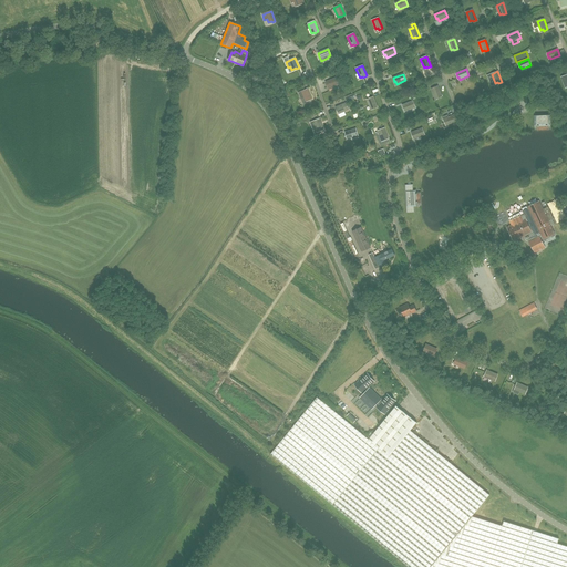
[(336,78),(326,82),(327,86),(329,85),(329,89),(338,84),(336,78)]
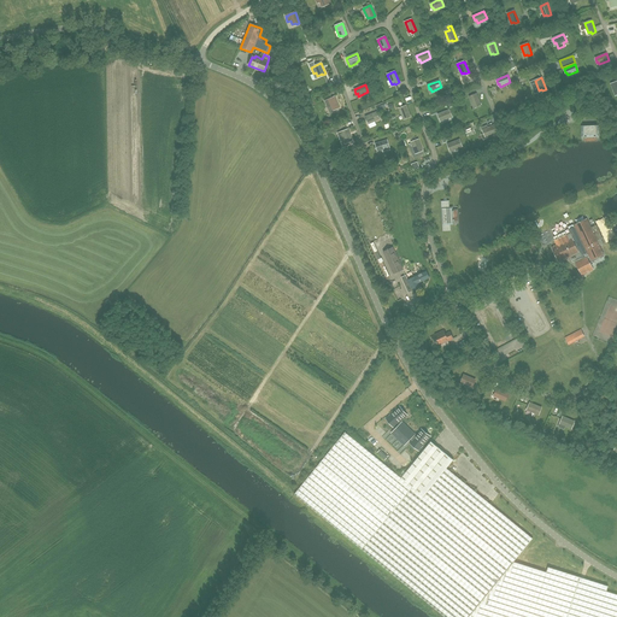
[(481,105),(476,94),(469,97),(474,106),(476,105),(476,107),(481,105)]
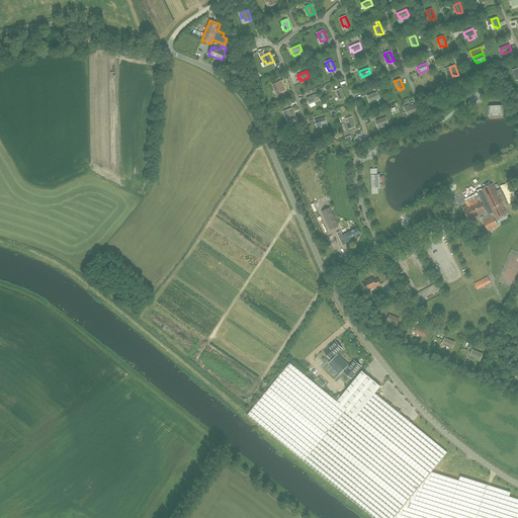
[(272,85),(275,90),(277,95),(283,92),(282,91),(284,90),(280,81),(274,84),(272,85)]
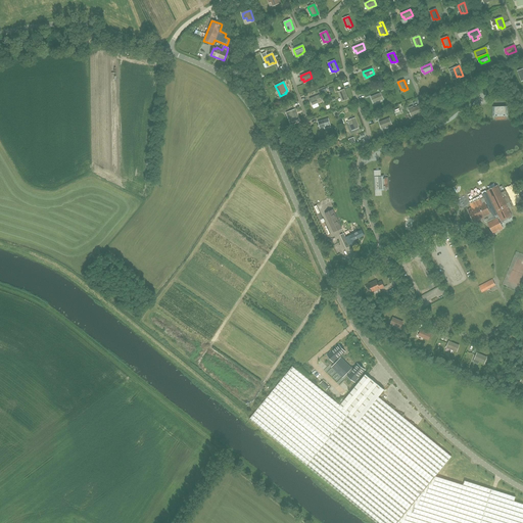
[(348,99),(344,90),(338,92),(341,100),(344,99),(344,100),(348,99)]
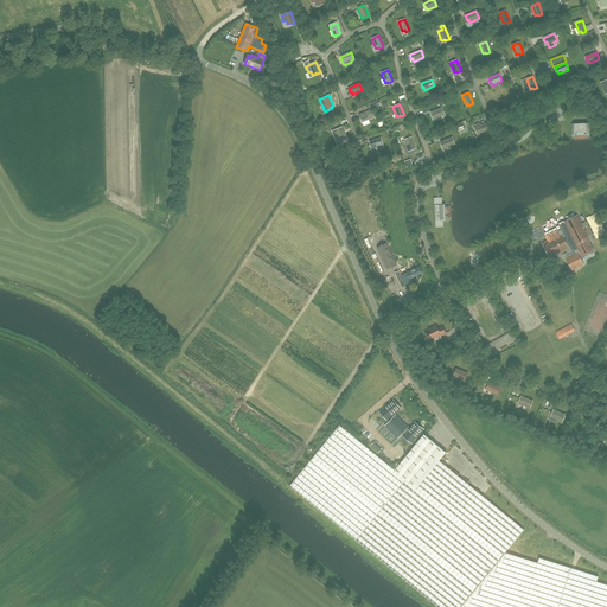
[(442,108),(430,113),(433,116),(434,116),(435,119),(445,115),(442,108)]
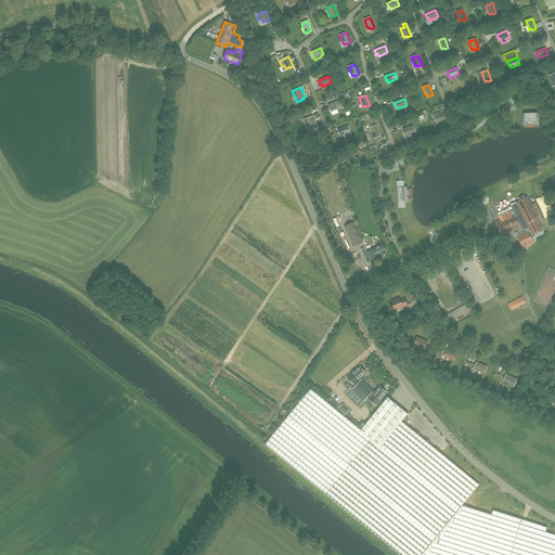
[(338,101),(328,105),(331,110),(332,108),(333,111),(341,107),(338,101)]
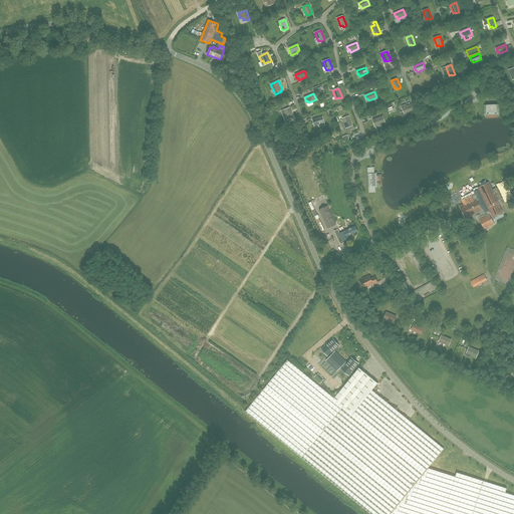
[(403,112),(404,111),(405,111),(406,113),(411,111),(412,113),(417,111),(415,106),(413,107),(412,104),(407,106),(406,104),(401,106),(403,111),(403,112)]
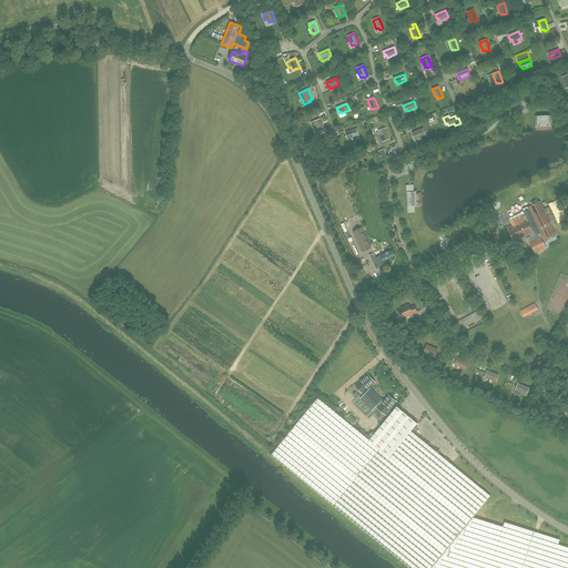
[(324,130),(320,119),(311,123),(313,129),(316,128),(317,131),(321,130),(322,131),(324,130)]
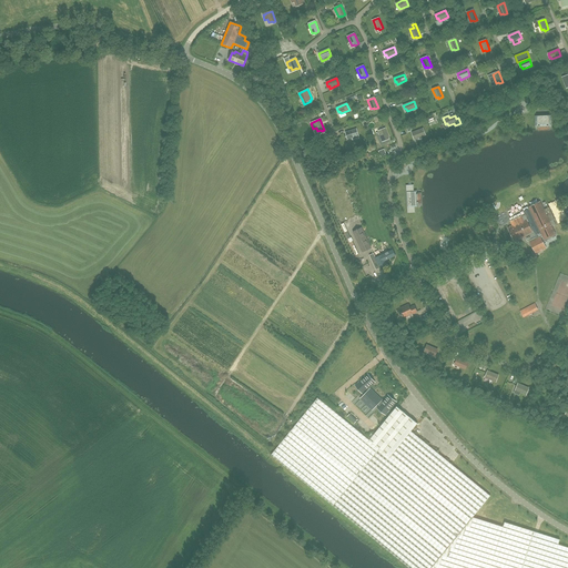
[(358,135),(356,129),(346,132),(346,135),(348,134),(350,139),(352,138),(353,140),(358,139),(357,137),(358,135)]
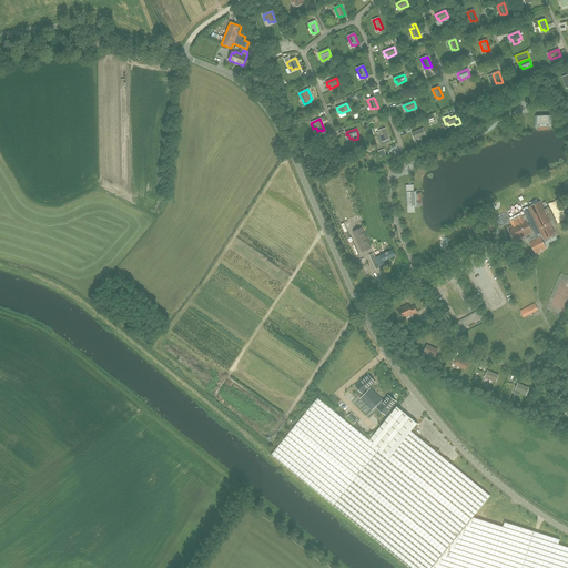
[(378,141),(382,140),(384,139),(385,141),(388,139),(385,129),(378,131),(378,132),(376,133),(378,141)]
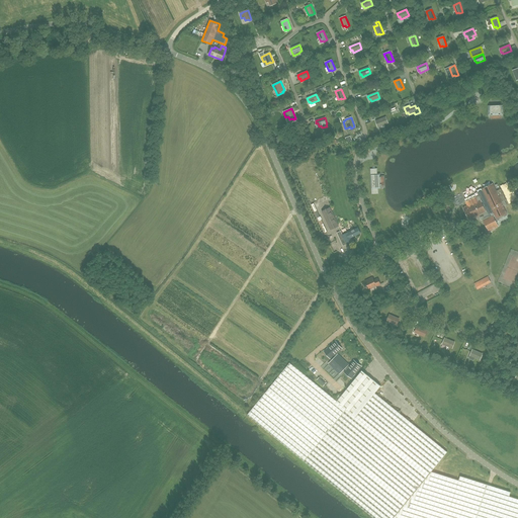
[(385,117),(376,121),(377,124),(378,124),(379,126),(387,123),(385,117)]
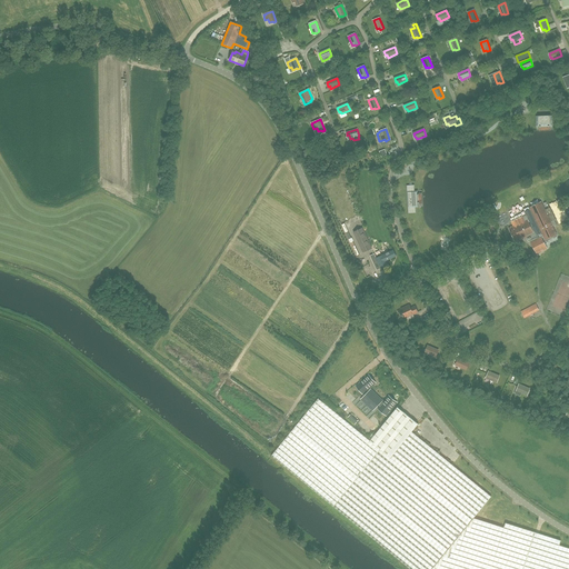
[(396,145),(390,146),(391,149),(389,150),(390,153),(398,151),(396,145)]
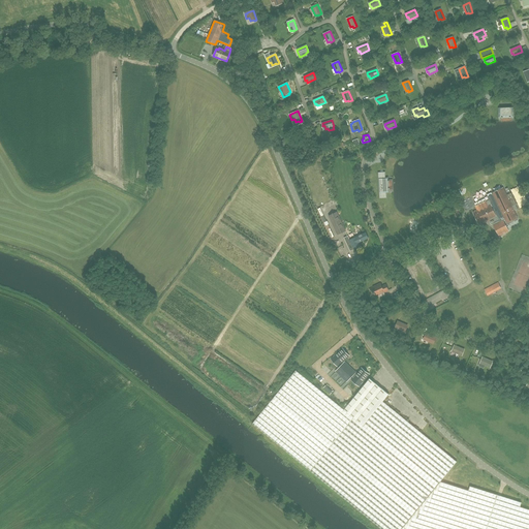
[(385,172),(378,173),(378,185),(389,185),(389,182),(390,182),(390,181),(389,181),(389,180),(389,178),(386,178),(385,178),(385,172)]
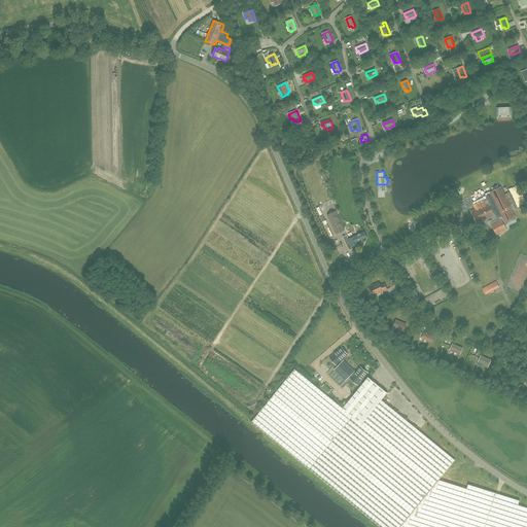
[(387,184),(377,184),(378,198),(385,198),(385,192),(386,192),(386,191),(387,191),(387,189),(387,188),(388,188),(388,187),(387,184)]
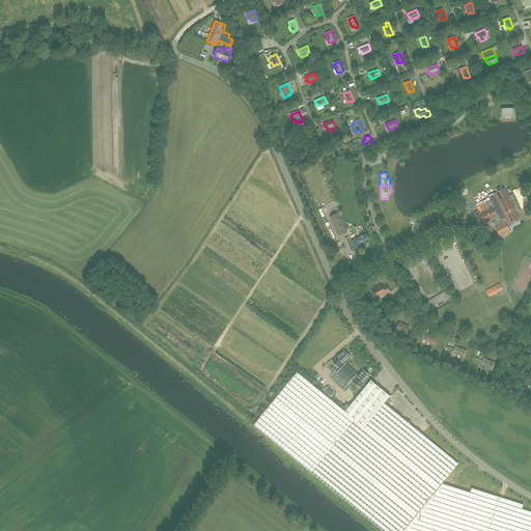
[(479,212),(475,213),(480,226),(493,220),(493,221),(494,222),(492,223),(493,225),(494,224),(495,226),(501,236),(510,231),(507,226),(520,221),(519,219),(520,219),(515,212),(519,210),(511,195),(508,196),(505,189),(495,194),(496,196),(495,196),(494,193),(488,195),(490,197),(491,200),(477,207),(479,212)]
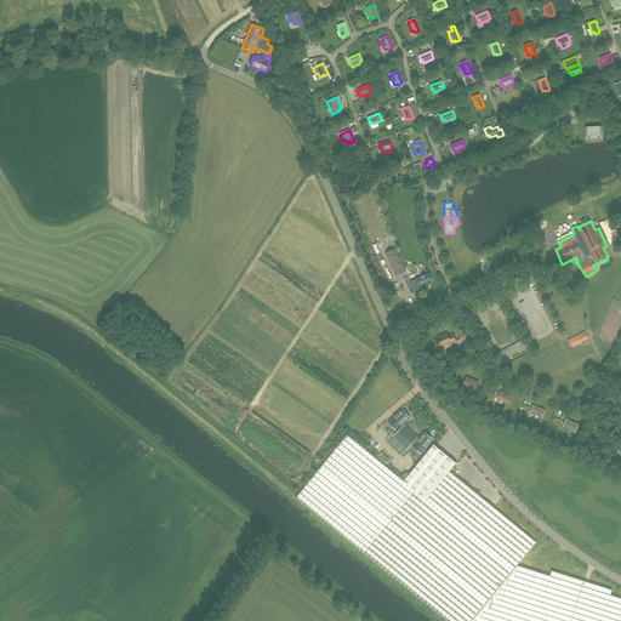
[(397,275),(405,272),(396,249),(386,254),(397,275)]
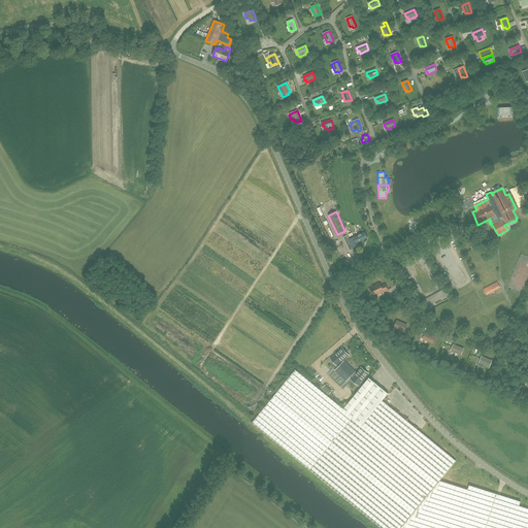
[(367,238),(365,232),(349,239),(348,235),(343,237),(350,250),(353,249),(359,246),(358,242),(367,238)]
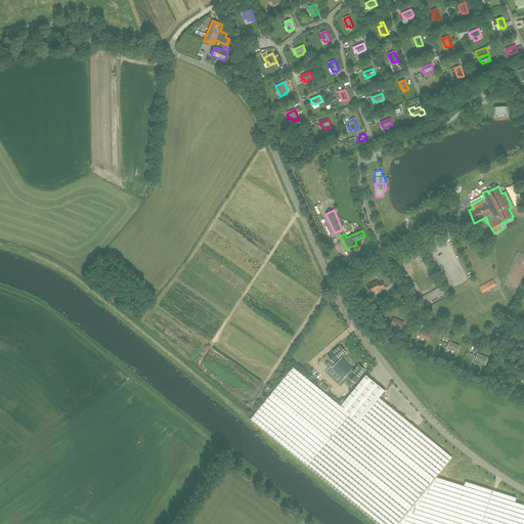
[(483,293),(496,286),(493,279),(479,287),(483,293)]
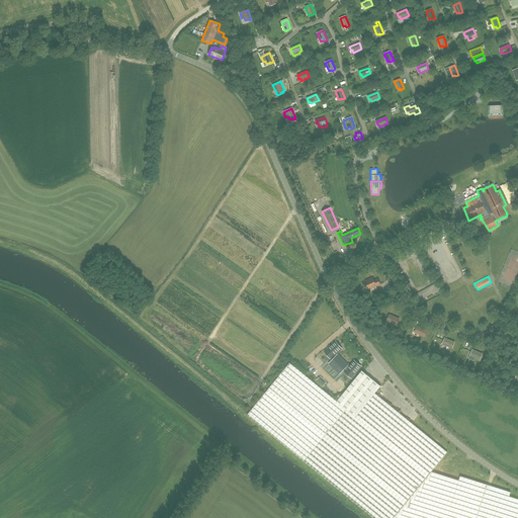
[(374,281),(372,278),(365,281),(368,289),(375,286),(376,286),(380,284),(377,279),(374,281)]
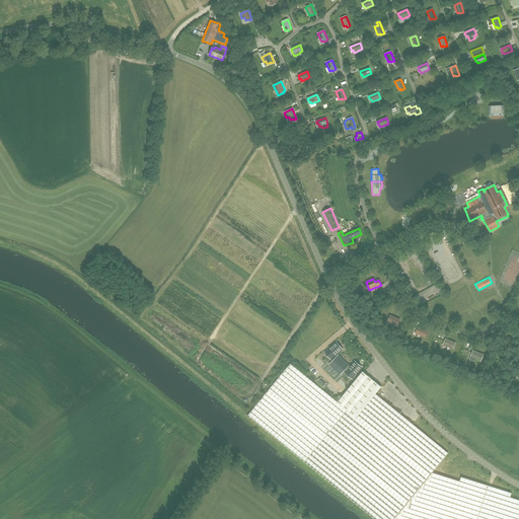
[(399,319),(390,315),(387,321),(397,325),(399,319)]
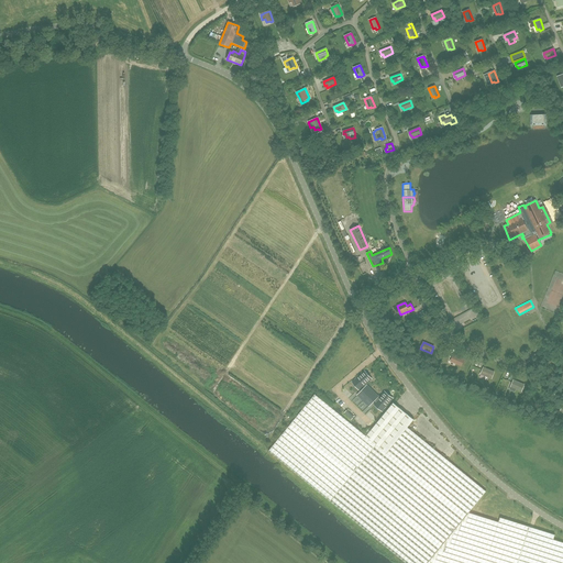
[(451,362),(461,366),(464,360),(453,355),(451,362)]
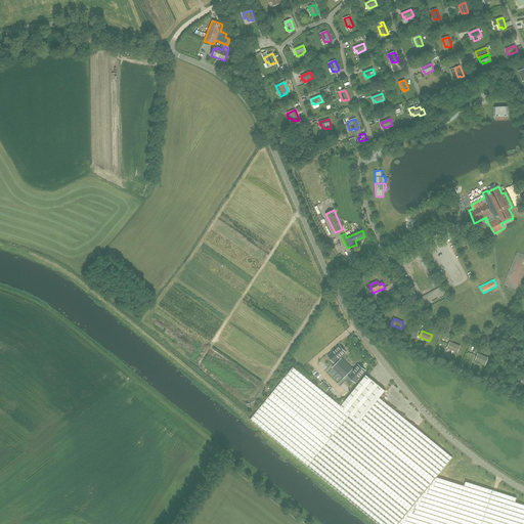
[(460,346),(450,342),(447,348),(456,352),(460,346)]
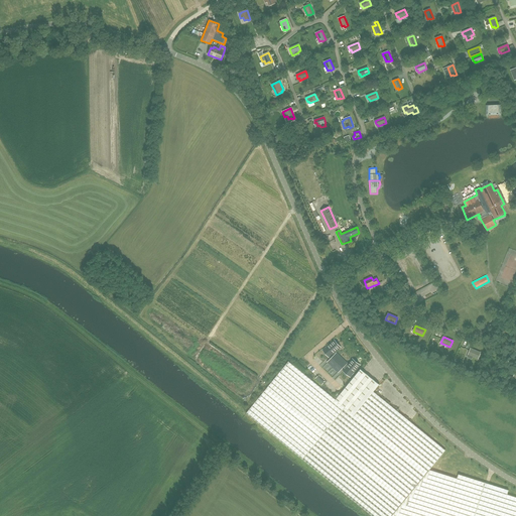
[(329,357),(332,355),(333,357),(328,362),(333,367),(342,358),(337,353),(336,354),(334,353),(341,347),(335,341),(323,350),(329,357)]
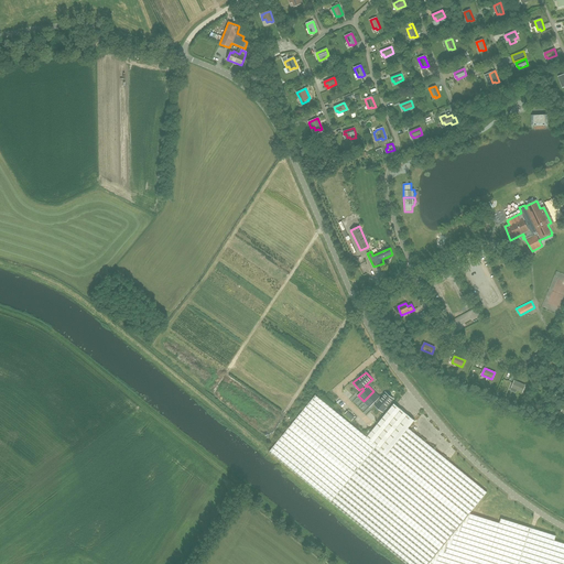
[(512,388),(522,392),(524,386),(514,381),(512,388)]
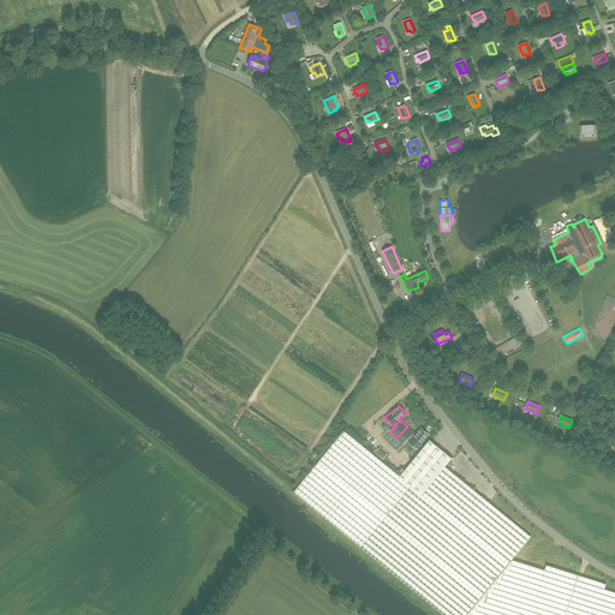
[(417,449),(429,435),(421,428),(415,436),(412,434),(413,433),(407,427),(396,437),(402,443),(410,437),(411,439),(408,442),(417,449)]
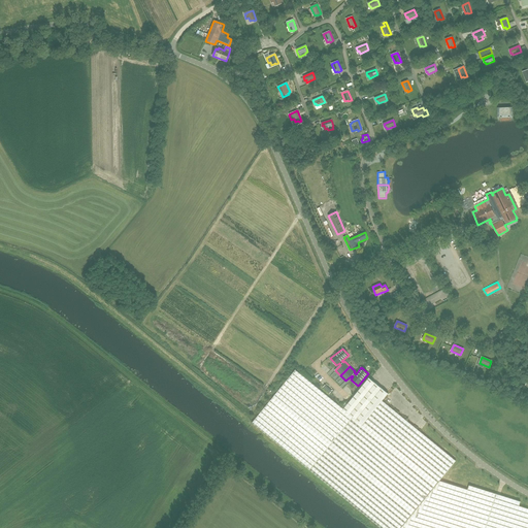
[(527,527),(527,508),(519,506),(520,501),(469,486),(467,490),(439,481),(456,461),(413,426),(378,398),(386,391),(385,391),(370,378),(369,377),(348,404),(345,402),(341,407),(302,375),(298,372),(295,370),(252,423),(255,425),(381,527),(527,527)]
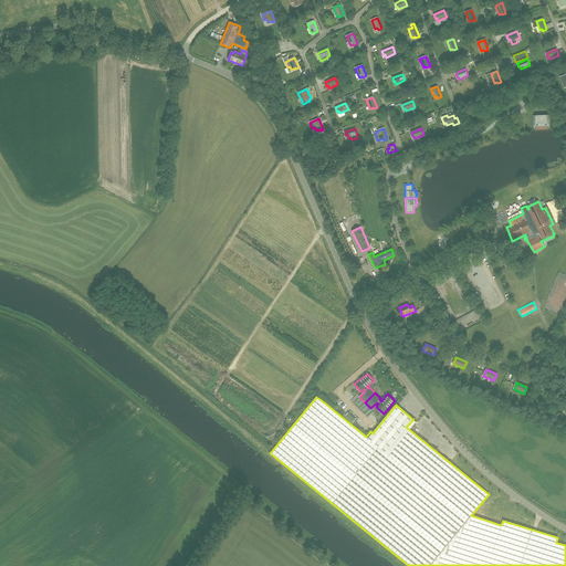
[(349,411),(346,415),(353,421),(356,419),(349,411)]
